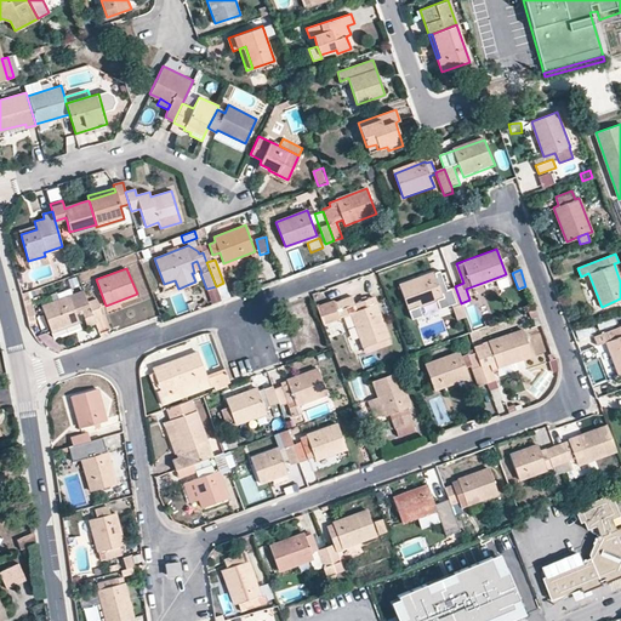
[(436,278),(433,272),(399,284),(409,311),(443,297),(438,285),(443,284),(439,275),(436,278)]
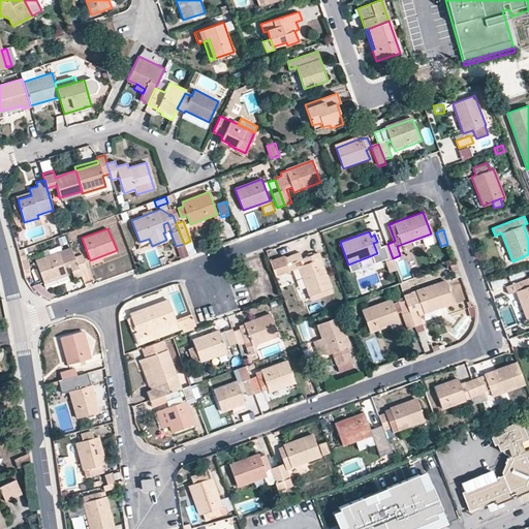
[(432,239),(422,242),(423,249),(434,246),(432,239)]
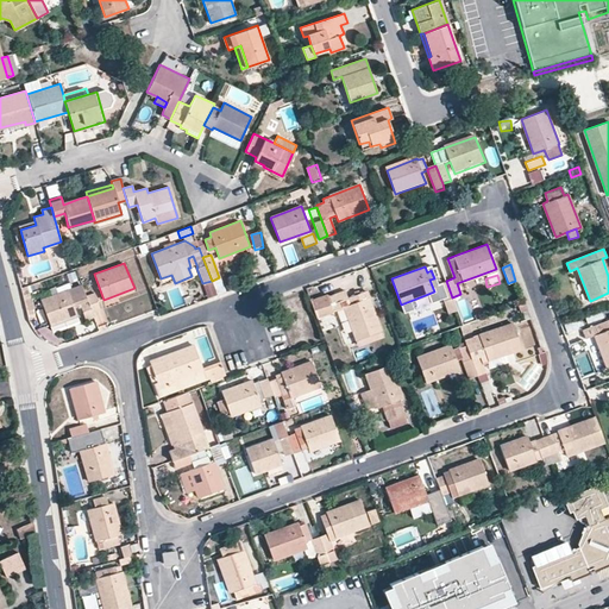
[(452,297),(446,281),(438,284),(449,313),(457,309),(452,297)]
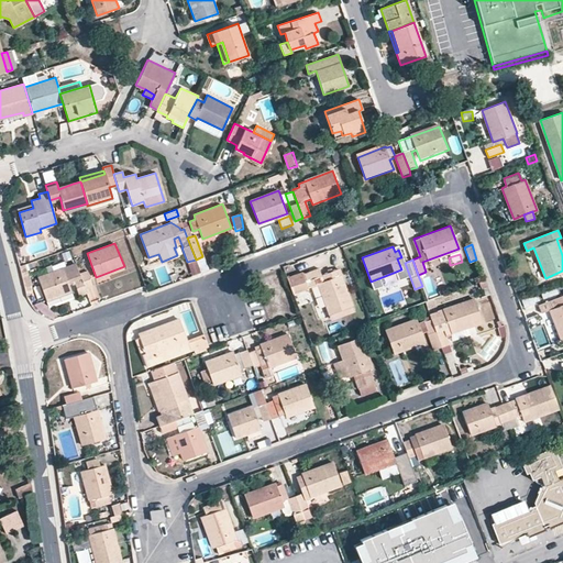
[(61,295),(72,290),(67,278),(73,276),(79,295),(87,291),(86,288),(80,273),(76,263),(37,277),(46,300),(61,295)]
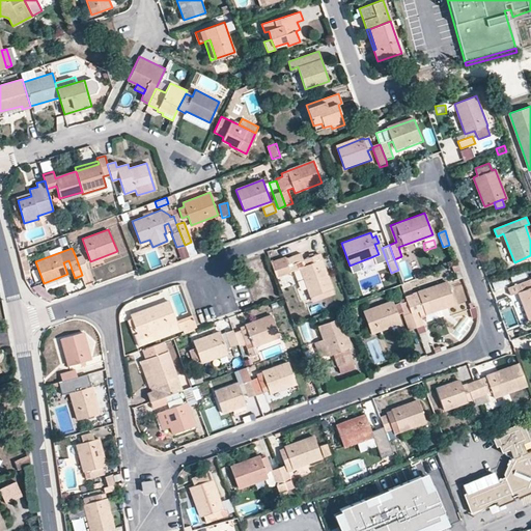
[(285,258),(284,256),(273,260),(278,275),(299,268),(311,302),(334,294),(319,253),(303,259),(300,253),(285,258)]
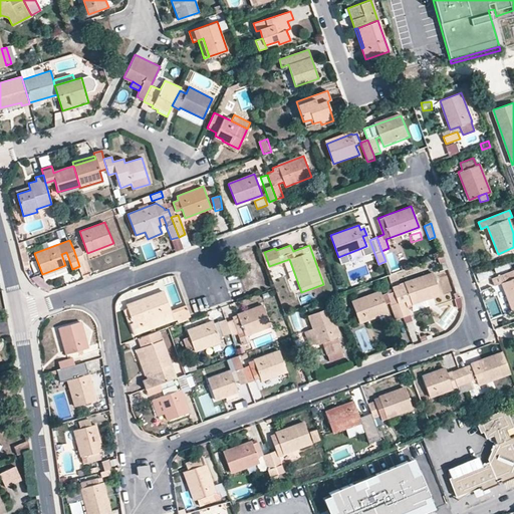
[(73,249),(78,263),(84,261),(79,247),(73,249)]
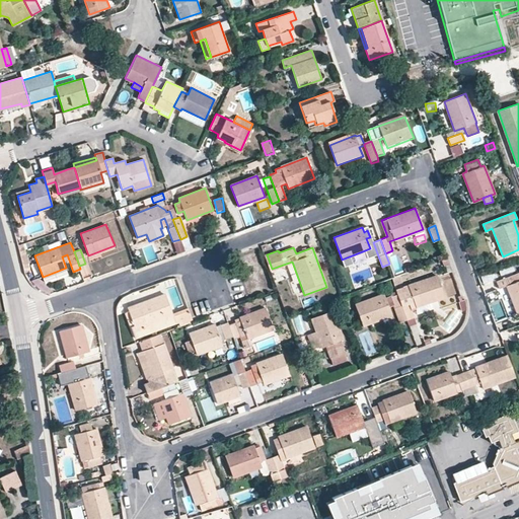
[(68,273),(66,268),(56,272),(43,277),(45,282),(68,273)]
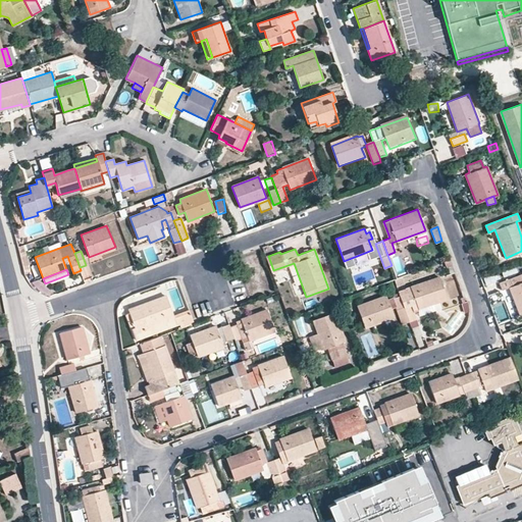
[(515,303),(520,316),(521,315),(521,273),(500,282),(502,290),(509,288),(515,303)]
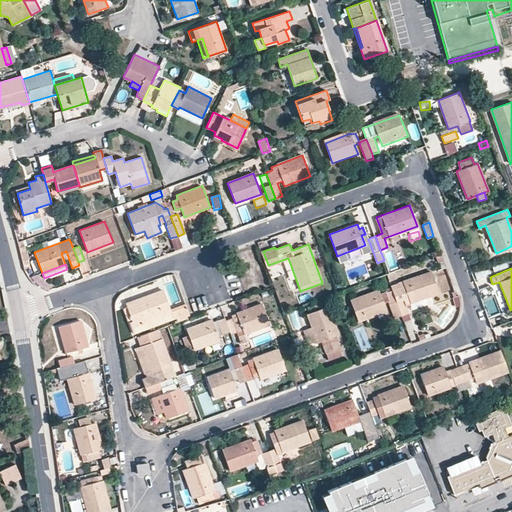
[(398,287),(391,289),(401,316),(408,313),(405,304),(438,293),(431,271),(397,283),(398,287)]
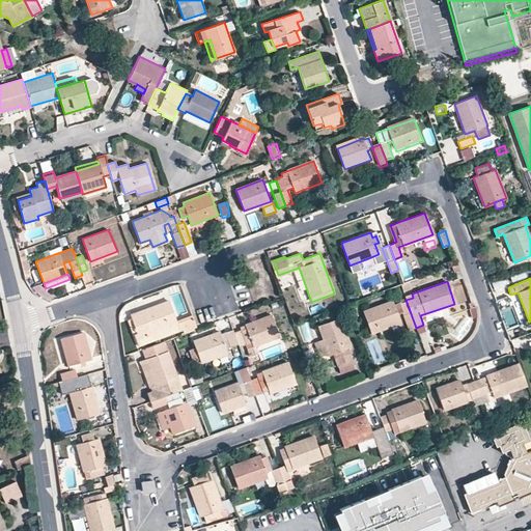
[(398,304),(401,312),(408,331),(416,328),(406,300),(398,304)]
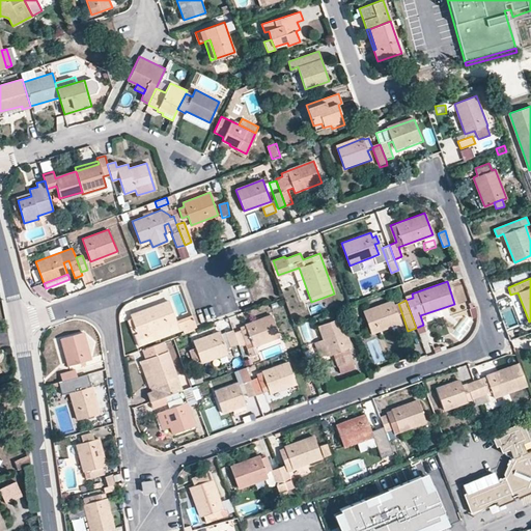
[(139,316),(132,318),(128,320),(137,345),(179,330),(169,301),(137,312),(139,316)]
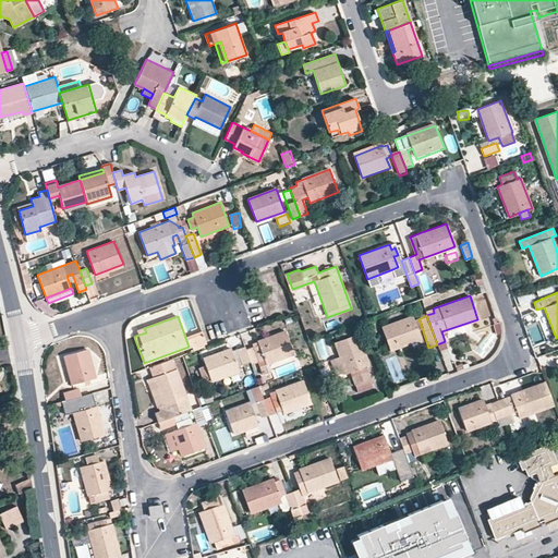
[(417,330),(414,320),(412,316),(380,327),(389,350),(421,339),(417,330)]
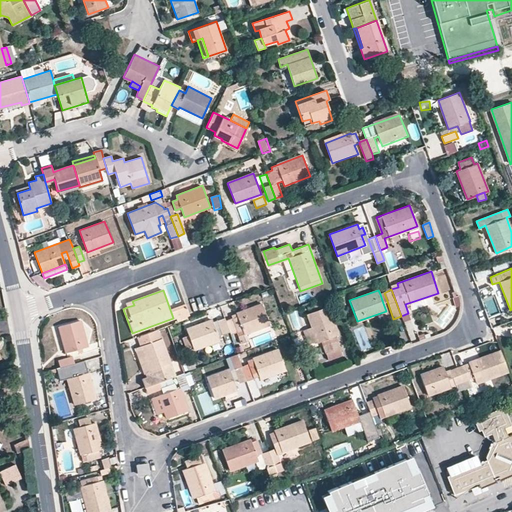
[(506,312),(510,310),(505,297),(497,300),(501,309),(504,308),(506,312)]
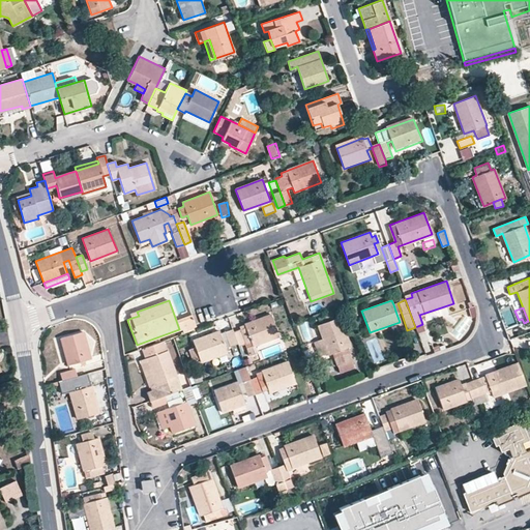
[(333,319),(331,313),(318,318),(320,324),(317,325),(322,339),(313,342),(318,356),(327,353),(328,355),(332,353),(340,373),(354,366),(347,348),(350,346),(340,317),(333,319)]
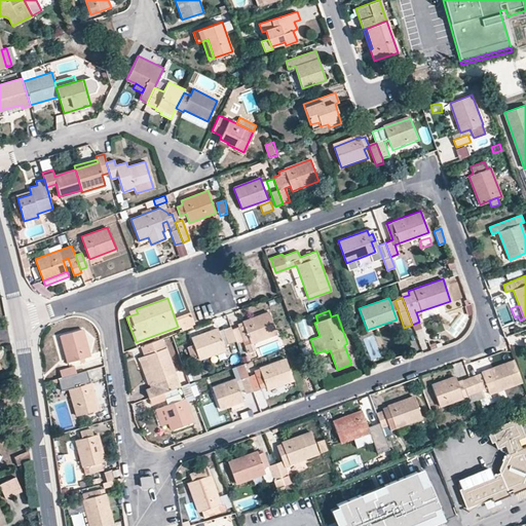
[(192,325),(188,313),(182,315),(184,323),(180,325),(182,329),(192,325)]
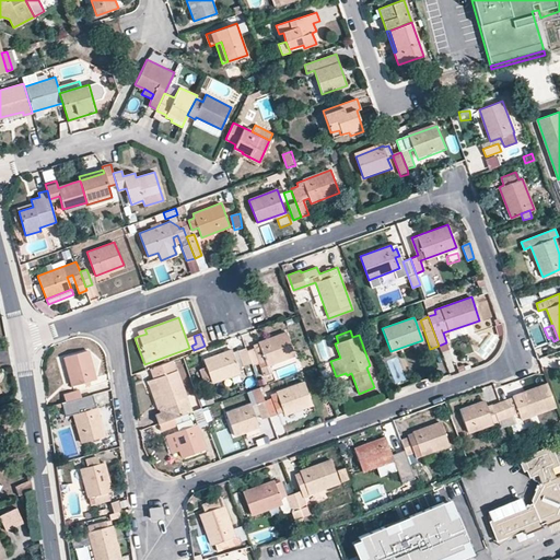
[(260,348),(247,352),(252,365),(253,368),(260,365),(261,370),(295,358),(288,334),(259,345),(260,348)]
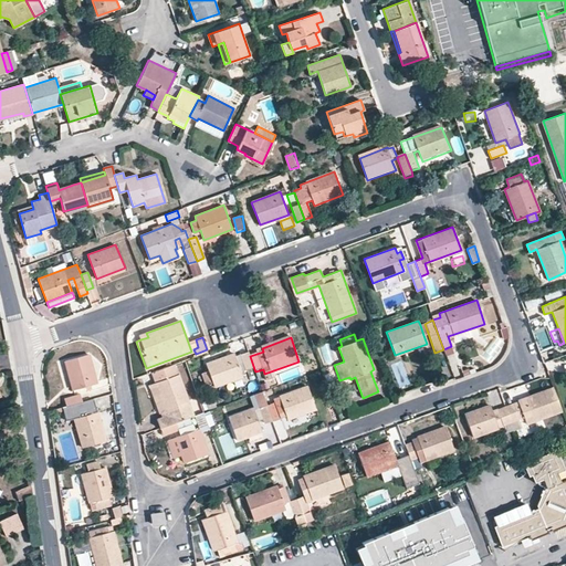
[(96,383),(87,354),(64,362),(73,390),(96,383)]
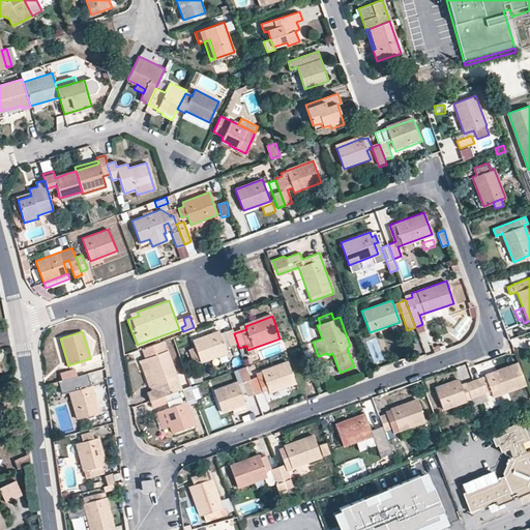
[(238,346),(234,333),(233,331),(222,335),(221,332),(194,343),(197,349),(189,352),(194,362),(200,360),(202,364),(229,354),(227,350),(238,346)]
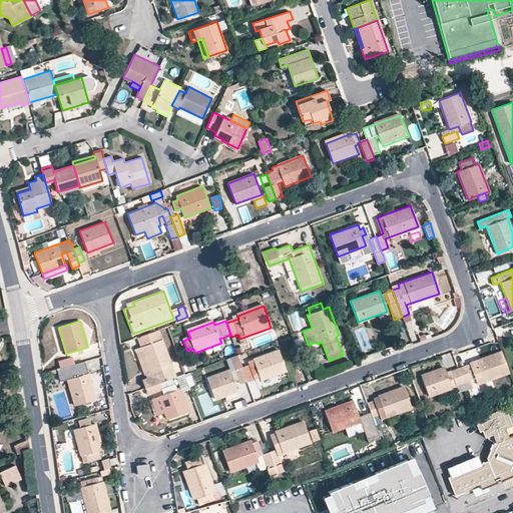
[(152,376),(146,377),(141,379),(145,388),(159,383),(175,377),(161,339),(141,346),(152,376)]
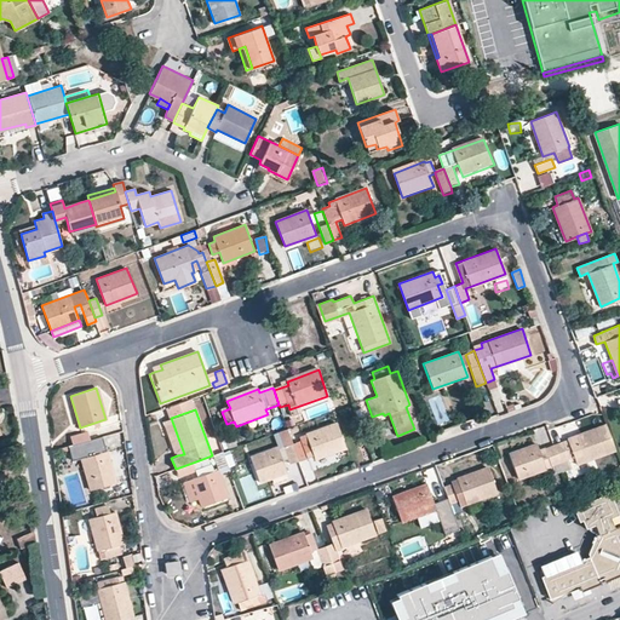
[(165,420),(177,455),(184,454),(171,418),(165,420)]
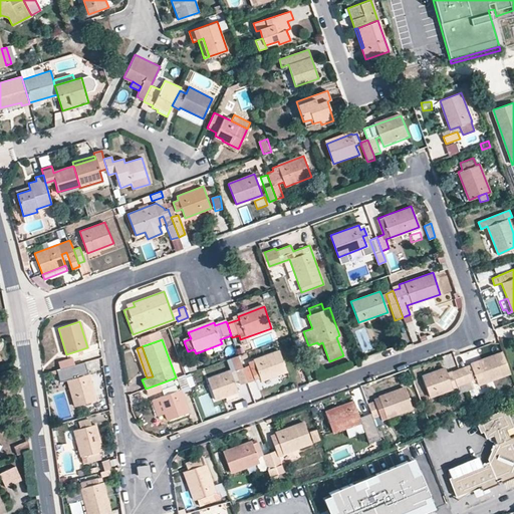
[(250,367),(244,369),(249,383),(260,379),(261,382),(287,373),(280,352),(249,363),(250,367)]
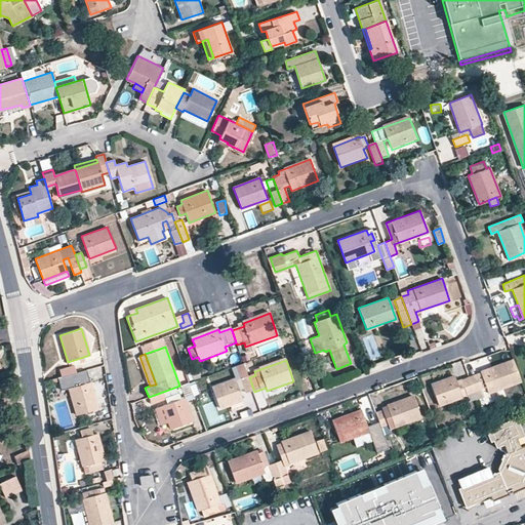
[(468,376),(476,399),(483,397),(481,390),(485,388),(487,393),(521,380),(513,360),(479,372),(468,376)]
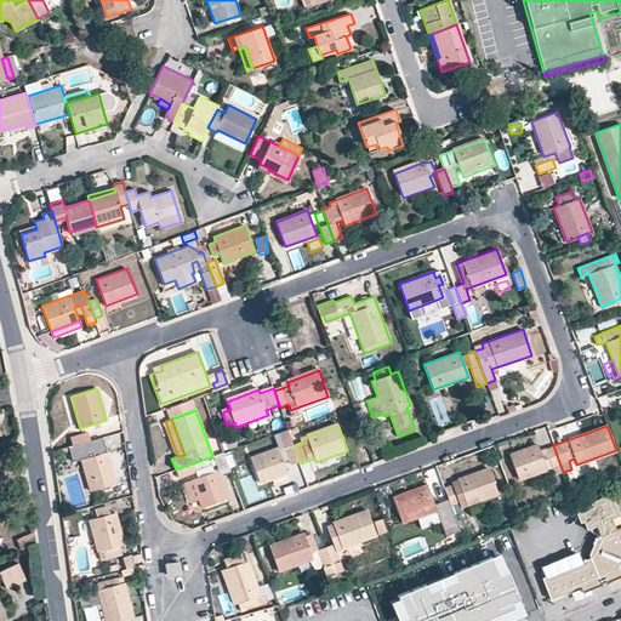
[(292,467),(301,463),(295,446),(289,431),(274,436),(279,450),(251,460),(261,485),(289,476),(285,463),(290,461),(292,467)]
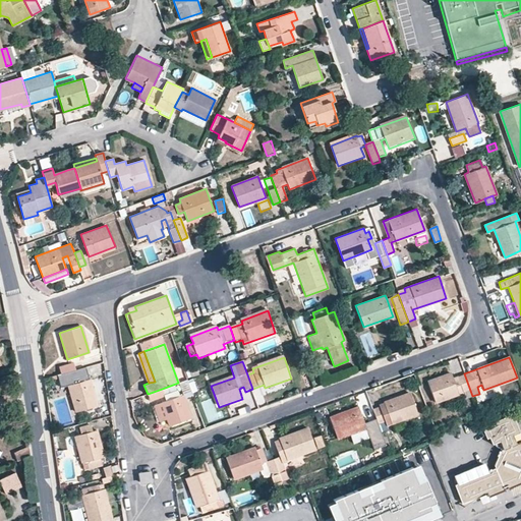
[(59,366),(61,373),(71,370),(75,369),(73,362),(59,366)]
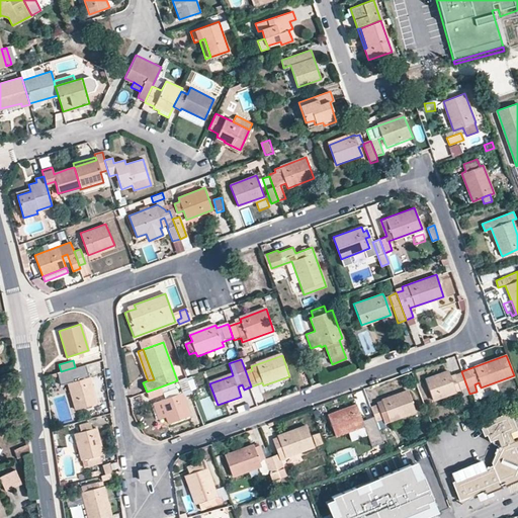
[(71,368),(61,371),(57,372),(60,380),(73,376),(71,368)]
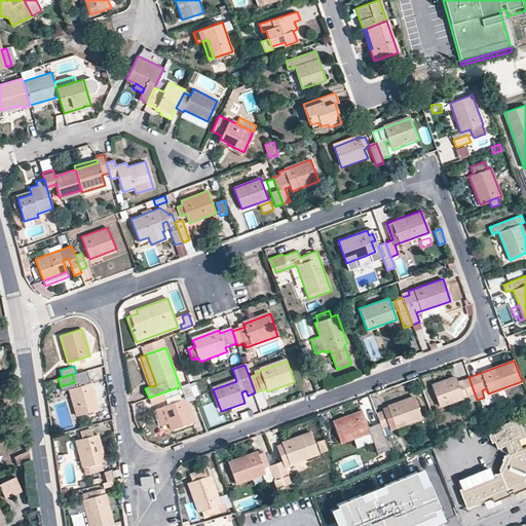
[(477,400),(468,377),(457,381),(455,376),(431,384),(439,406),(467,397),(470,403),(477,400)]
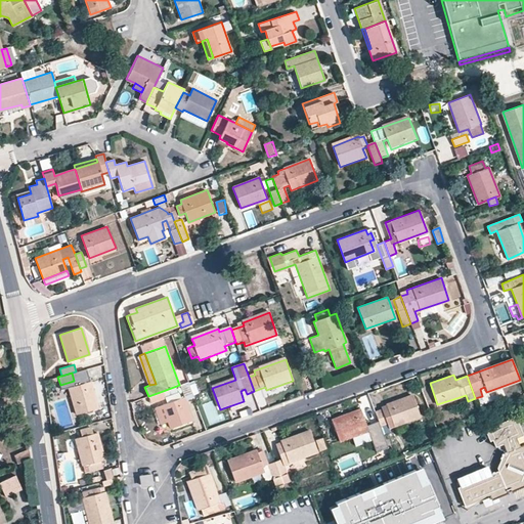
[(97,407),(90,381),(69,387),(77,415),(97,407)]
